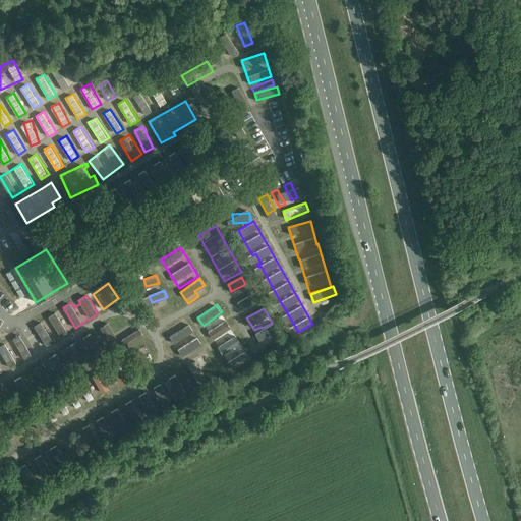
[(47,346),(69,332),(57,312),(35,326),(47,346)]
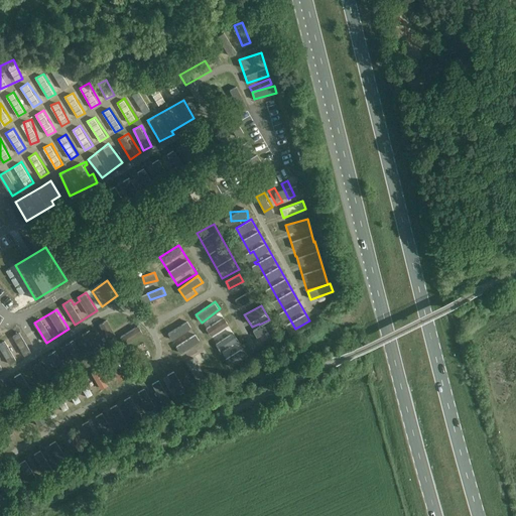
[(212,336),(230,325),(225,316),(207,328),(212,336)]
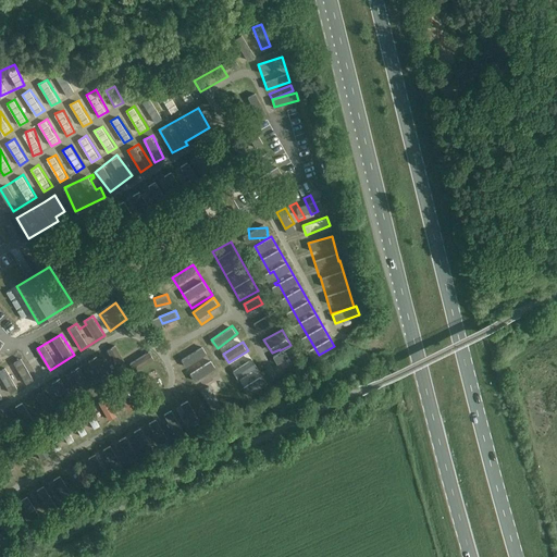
[(294,343),(273,356),(277,364),(299,351),(294,343)]
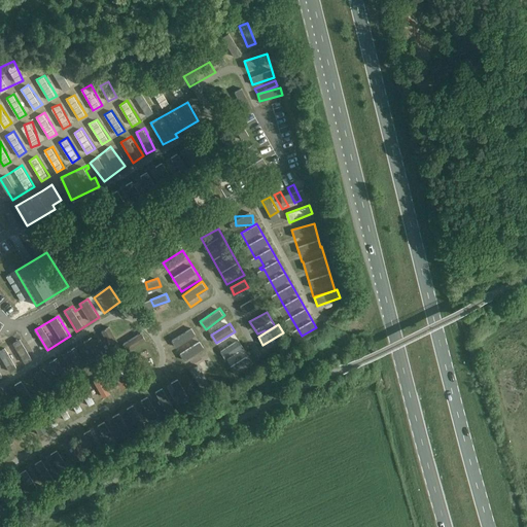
[(206,349),(191,327),(172,340),(185,361),(206,349)]
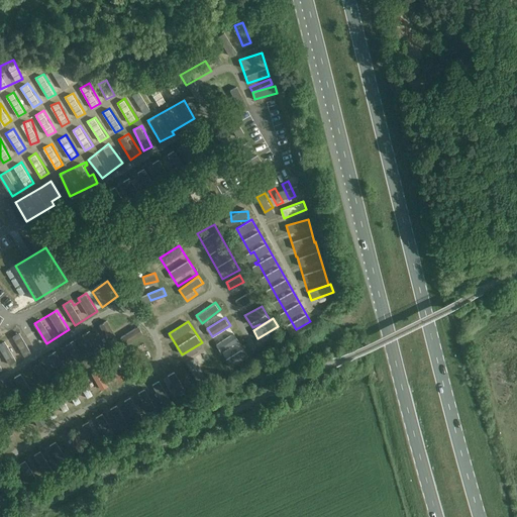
[(104,323),(83,334),(90,347),(106,340),(111,337),(104,323)]
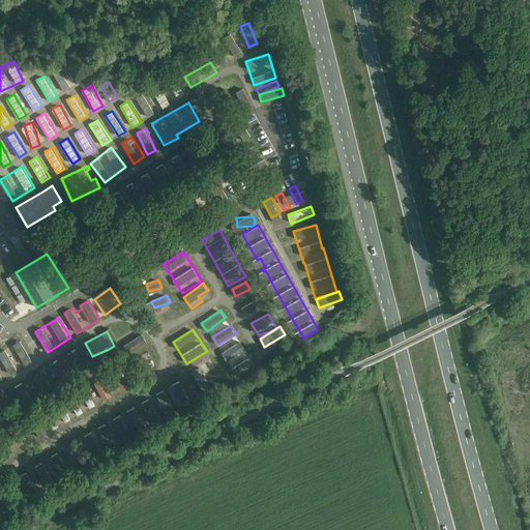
[(130,351),(148,342),(143,333),(126,344),(130,351)]
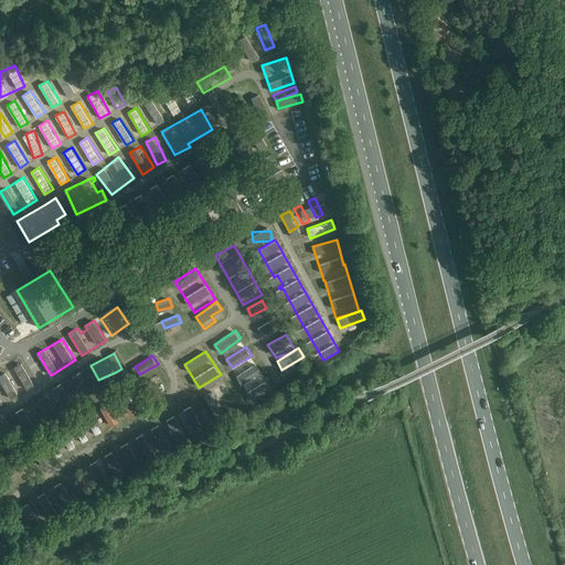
[(254,360),(243,365),(245,370),(236,374),(248,396),(267,386),(254,360)]
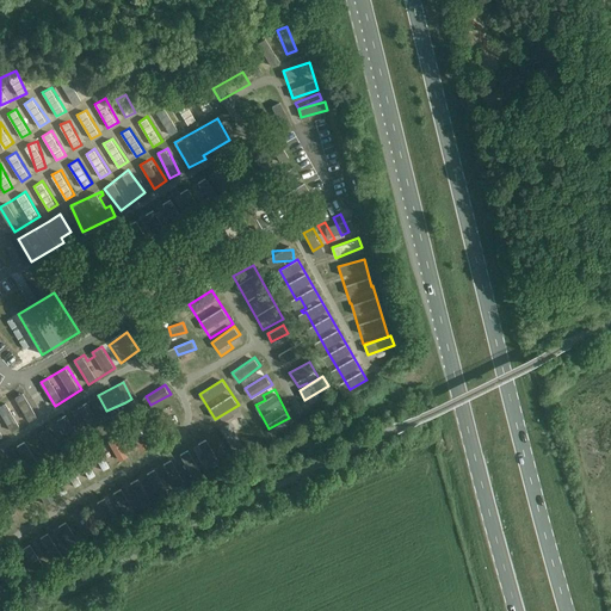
[(23,392),(0,406),(0,412),(12,431),(38,414),(23,392)]
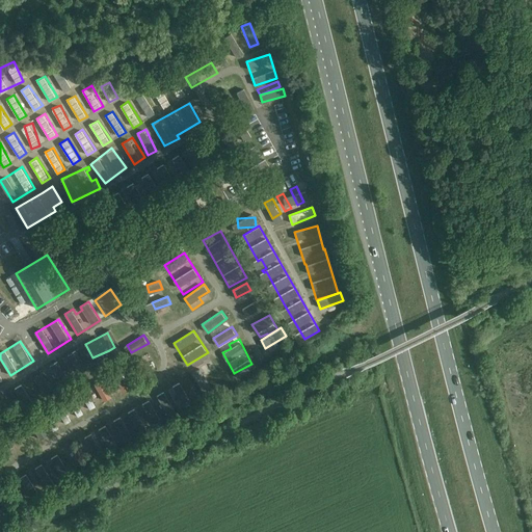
[(63,357),(72,373),(85,366),(77,350),(63,357)]
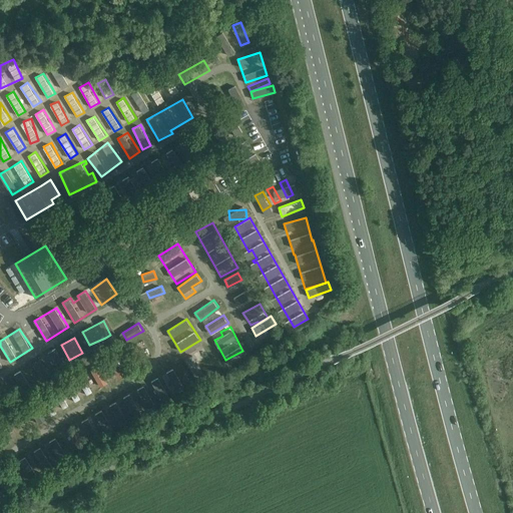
[(53,363),(62,363),(62,357),(58,357),(58,352),(53,352),(53,363)]
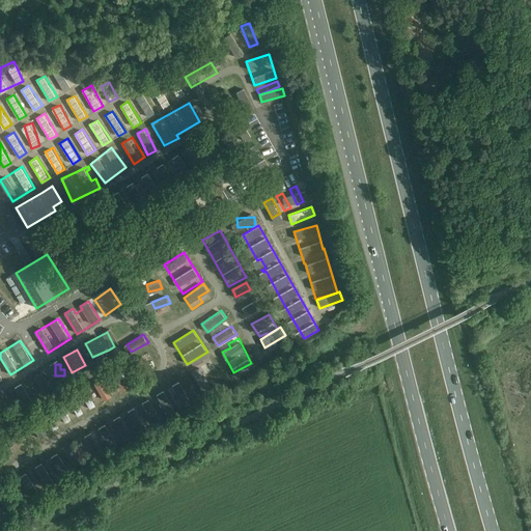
[(123,373),(115,376),(121,390),(130,387),(123,373)]
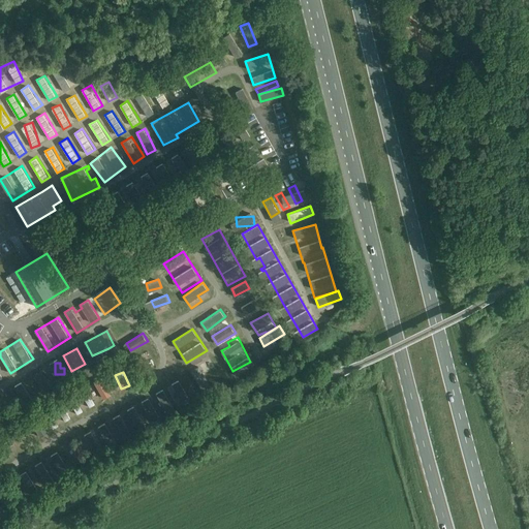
[(100,399),(111,397),(106,377),(96,379),(100,399)]
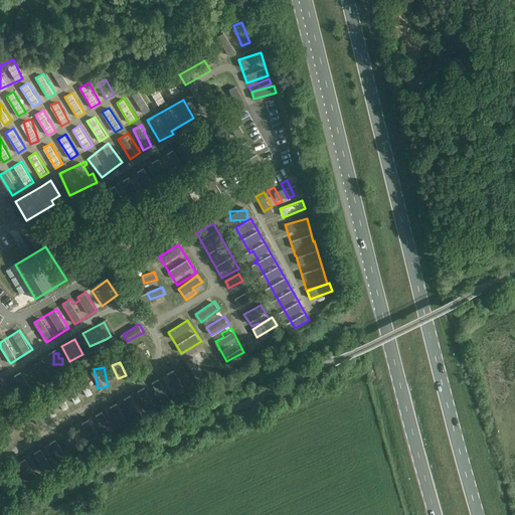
[(152,383),(163,400),(171,395),(161,378),(152,383)]
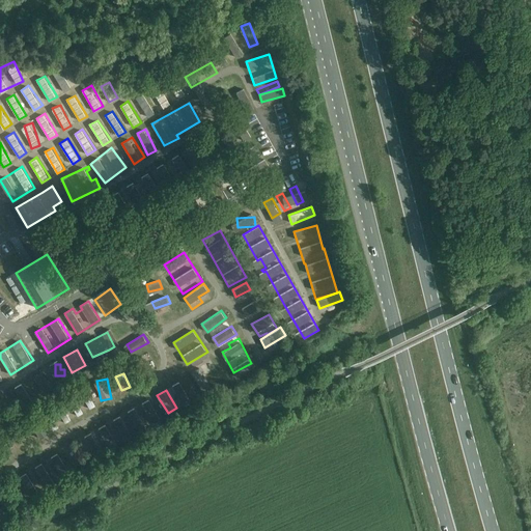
[(87,391),(82,394),(90,409),(95,406),(87,391)]
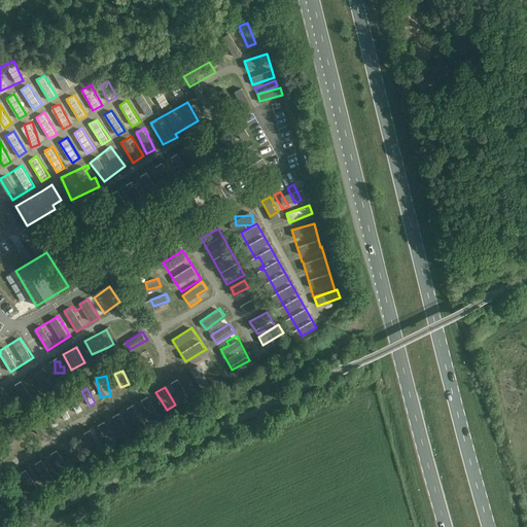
[(76,413),(82,410),(75,396),(70,398),(76,413)]
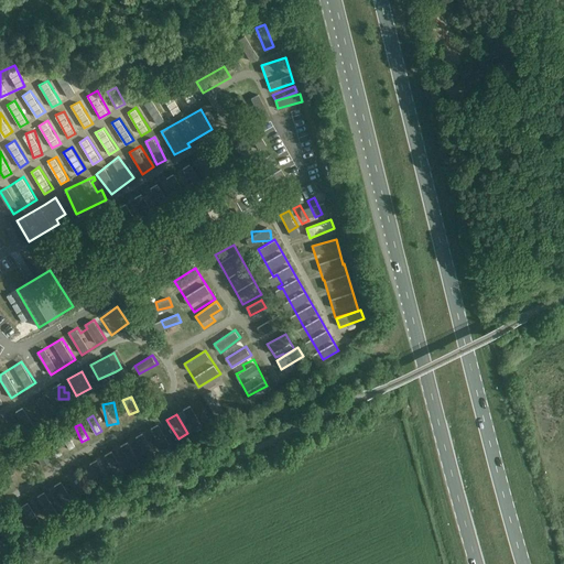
[(63,483),(38,494),(47,513),(65,506),(61,496),(67,492),(63,483)]
